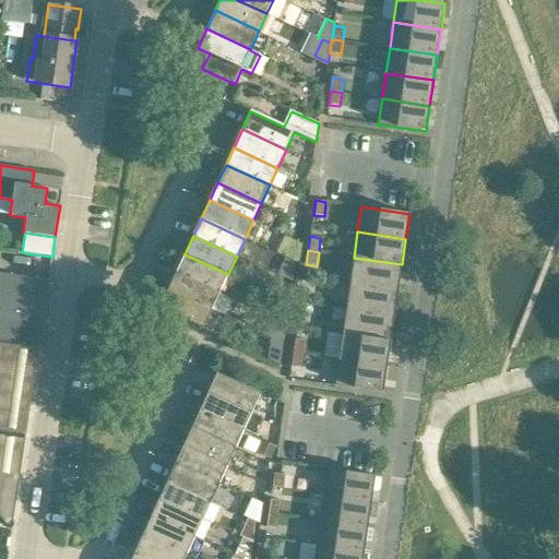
[(185,254),(177,271),(221,292),(228,274),(185,254)]
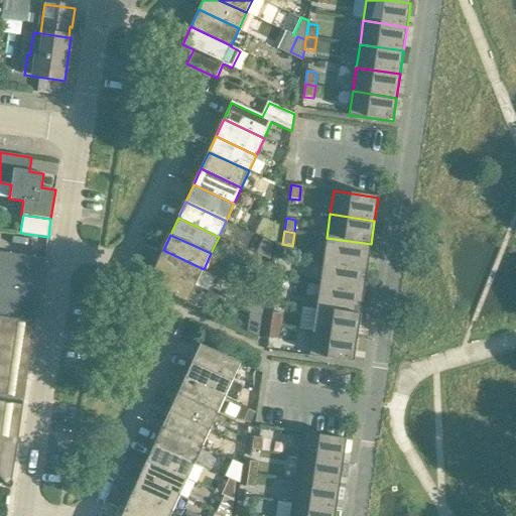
[(327,238),(324,261),(367,268),(371,244),(327,238)]
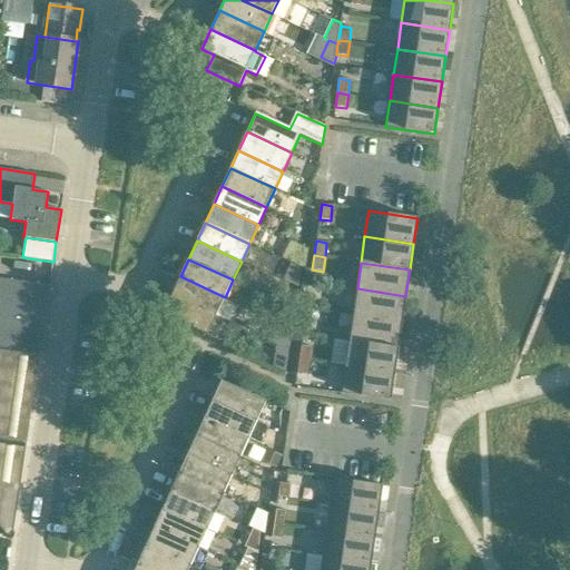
[(180,276),(172,295),(216,316),(225,297),(180,276)]
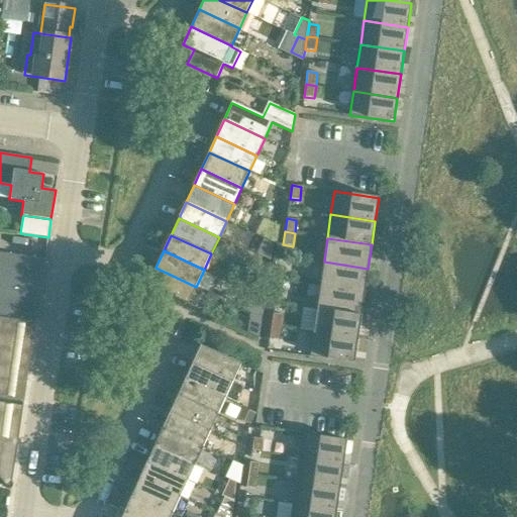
[(0,318),(35,324),(45,260),(0,252),(0,318)]
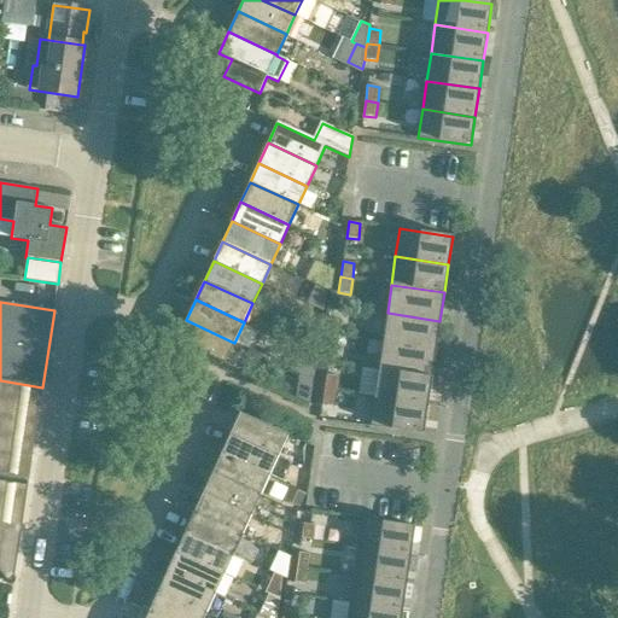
[(388,313),(383,342),(436,349),(439,321),(388,313)]
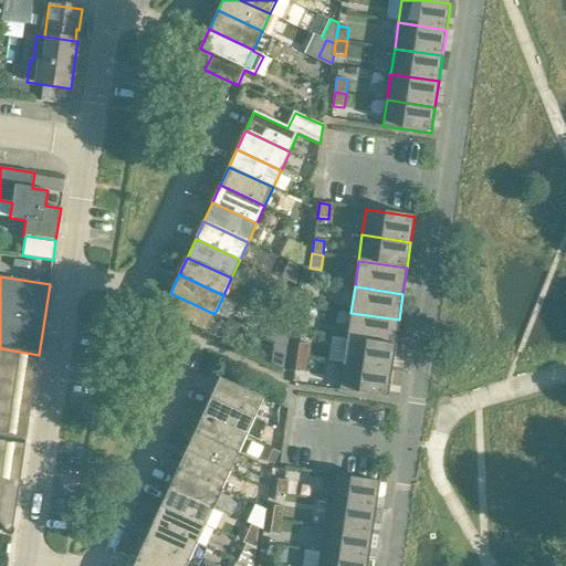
[(300,291),(297,305),(308,306),(311,293),(300,291)]
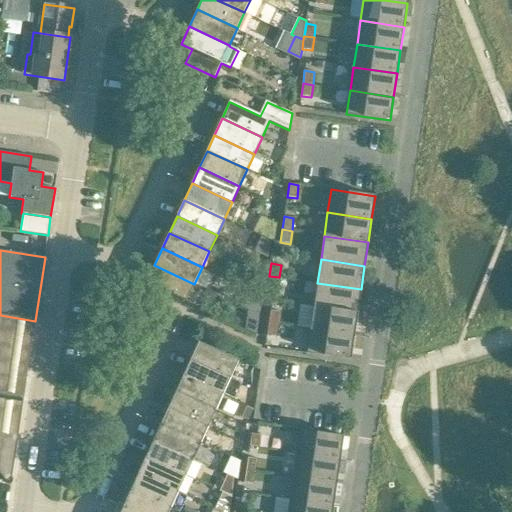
[(146,283),(186,301),(194,284),(154,265),(146,283)]
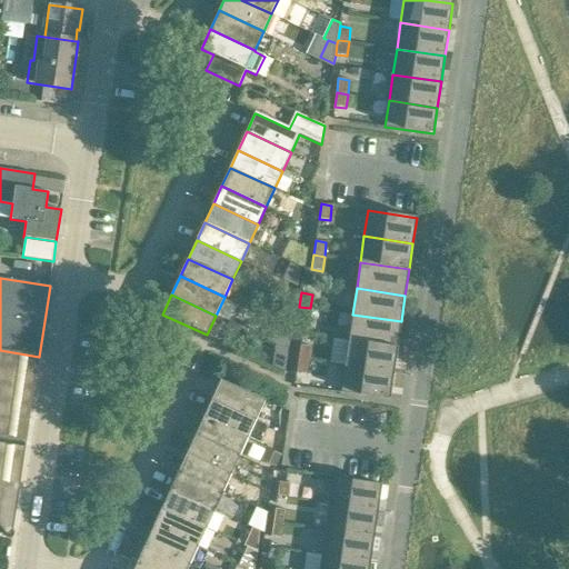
[(299,307),(297,321),(308,322),(310,308),(299,307)]
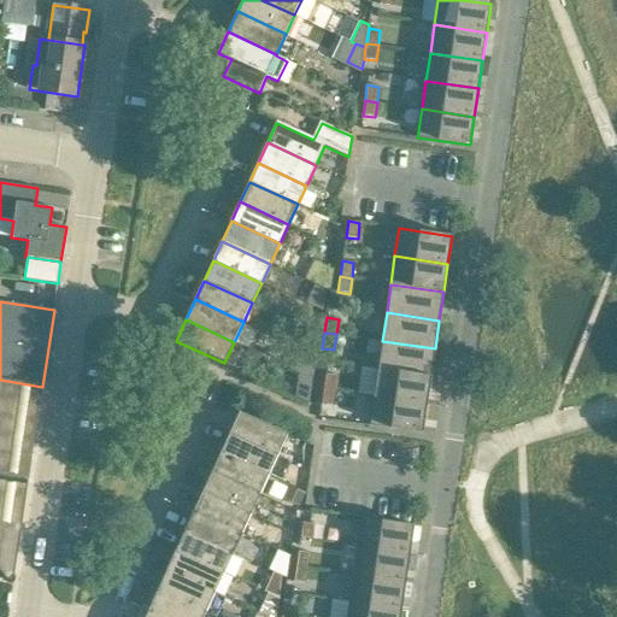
[(382,341),(378,369),(430,376),(435,348),(382,341)]
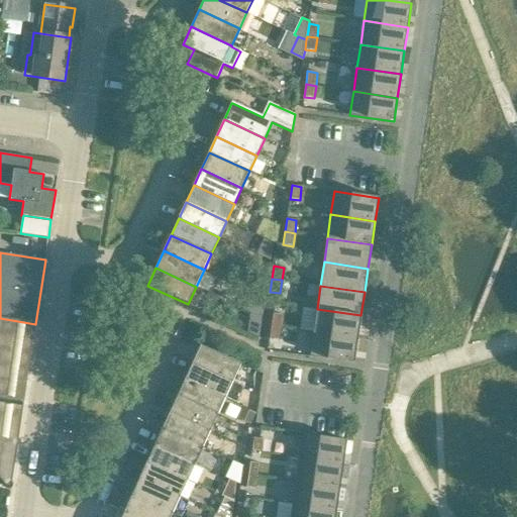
[(317,309),(313,332),(357,339),(360,315),(317,309)]
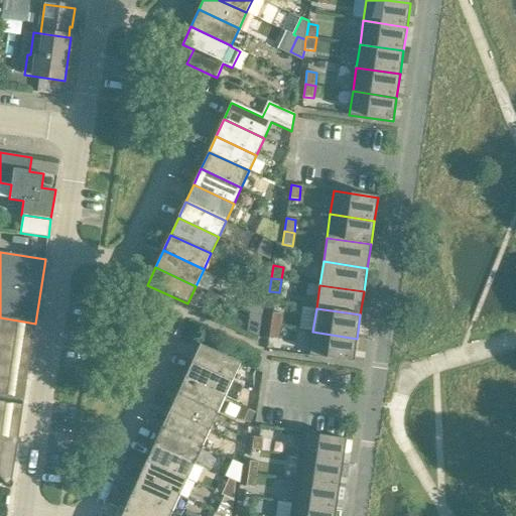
[(272,312),(270,326),(280,327),(282,314),(272,312)]
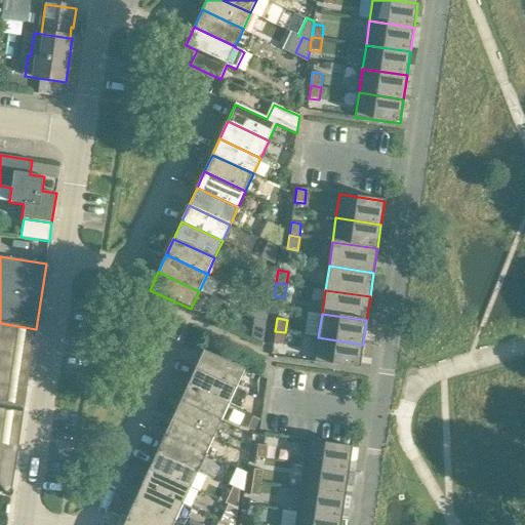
[(0,485),(4,491),(6,494),(12,489),(36,329),(0,323),(0,485)]
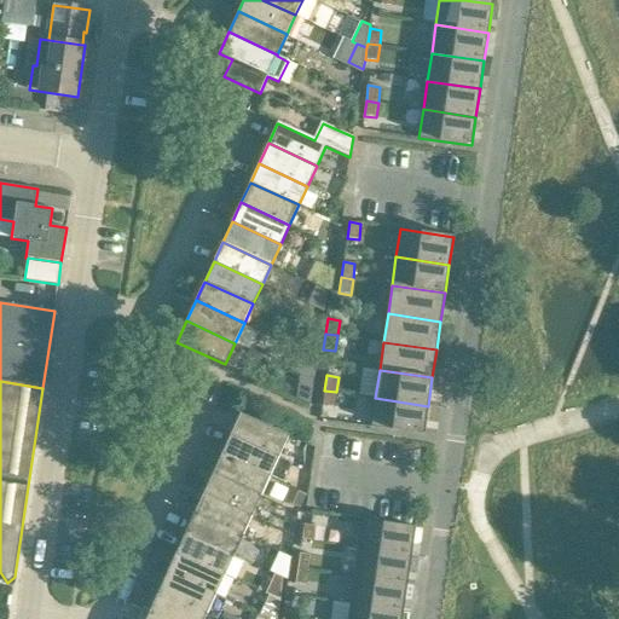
[(324,391),(322,406),(334,408),(336,392),(324,391)]
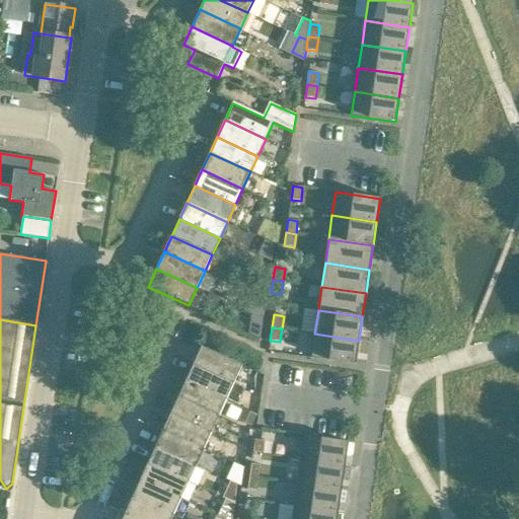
[(314,334),(311,358),(355,364),(359,341),(314,334)]
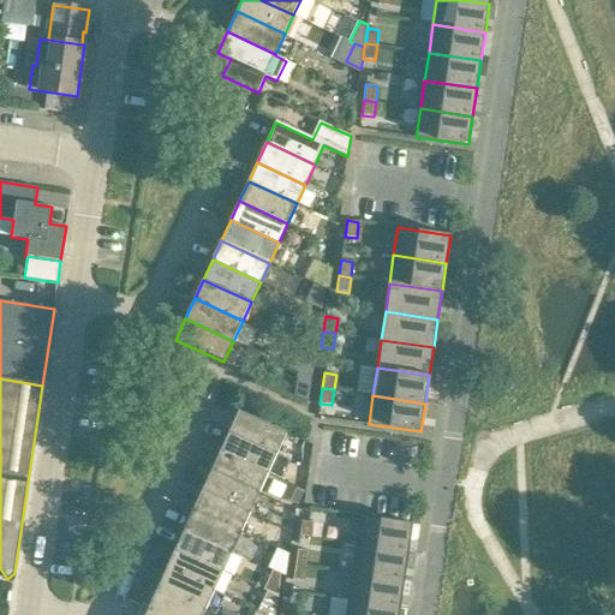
[(238,411),(230,430),(278,453),(286,434),(238,411)]
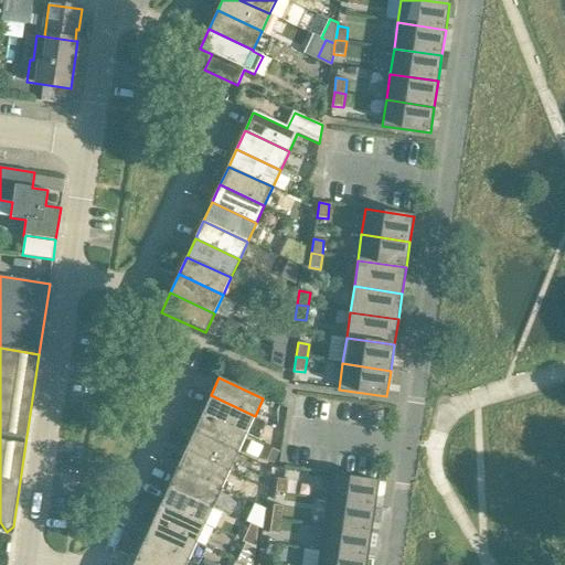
[(246,434),(255,416),(211,395),(203,414),(246,434)]
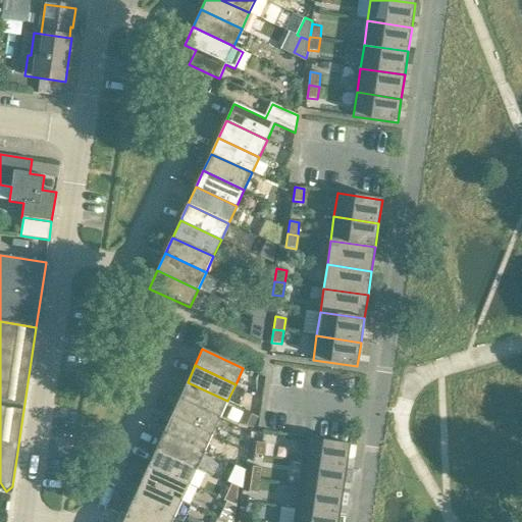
[(220,418),(227,401),(188,382),(179,400),(220,418)]
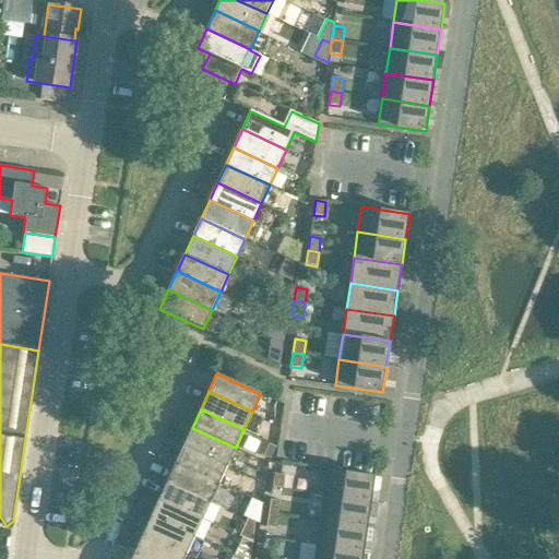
[(192,428),(183,445),(227,465),(236,448),(192,428)]
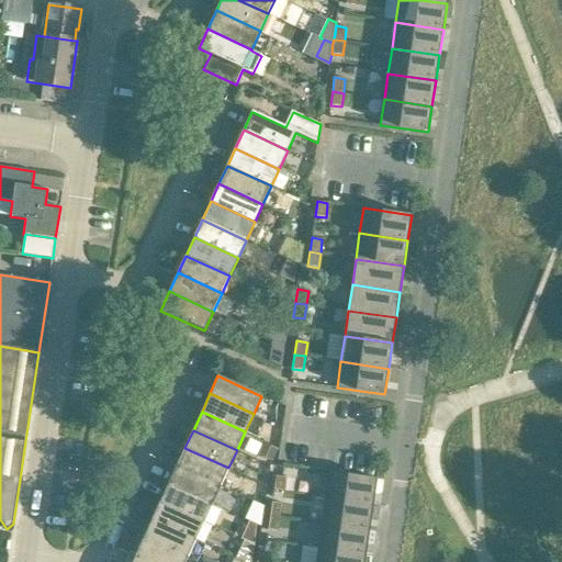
[(221,486),(228,468),(184,448),(177,465),(221,486)]
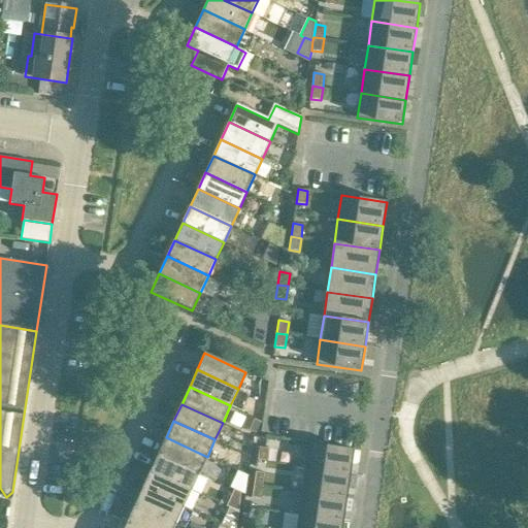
[(166,437),(159,454),(200,473),(207,457),(166,437)]
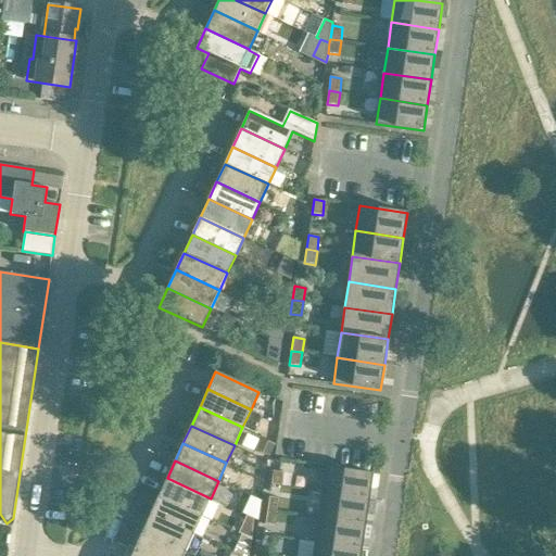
[(326,467),(321,492),(369,498),(374,474),(326,467)]
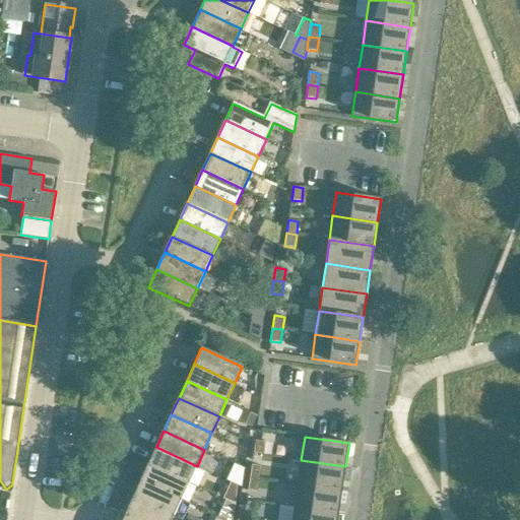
[(255,440),(253,453),(263,455),(265,442),(261,441),(255,440)]
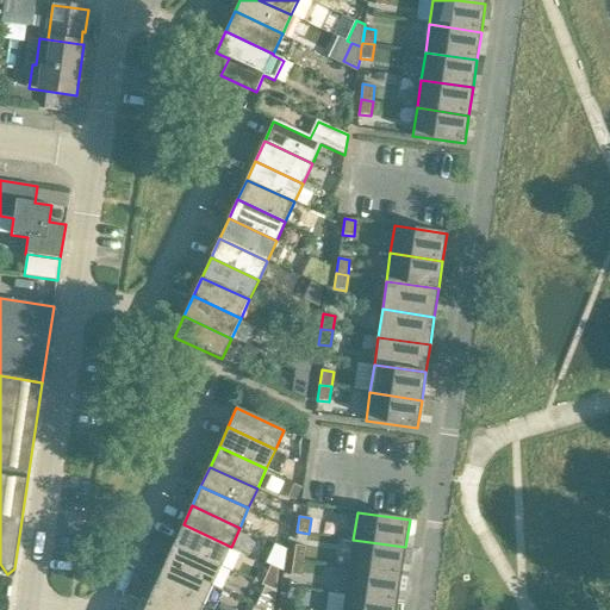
[(222,567),(231,547),(184,524),(174,545),(222,567)]
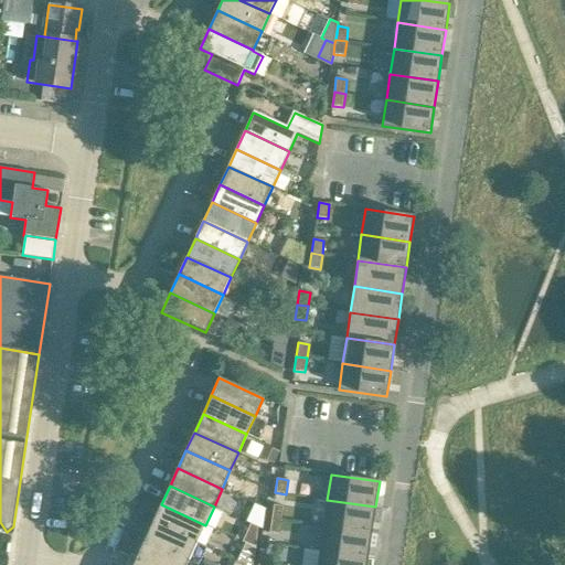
[(327,500),(323,525),(372,533),(375,507),(327,500)]
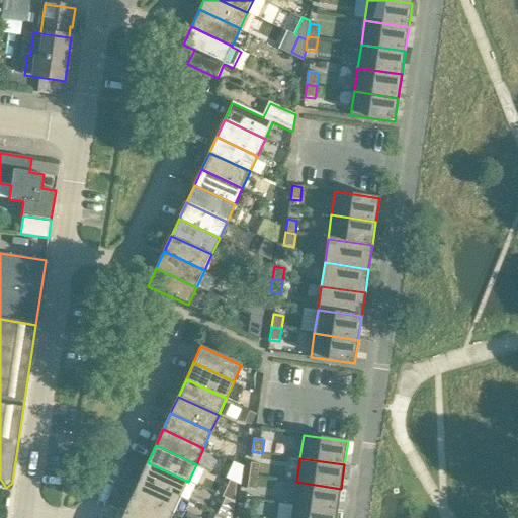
[(148,462),(141,479),(181,497),(188,482),(148,462)]
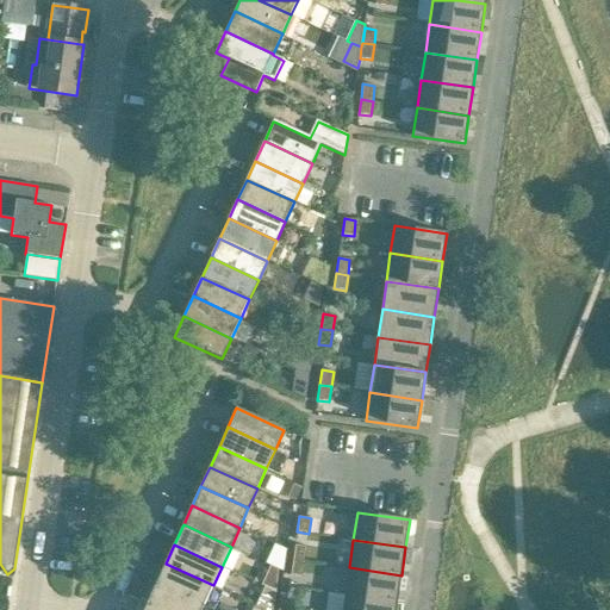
[(296,545),(293,560),(304,562),(306,547),(296,545)]
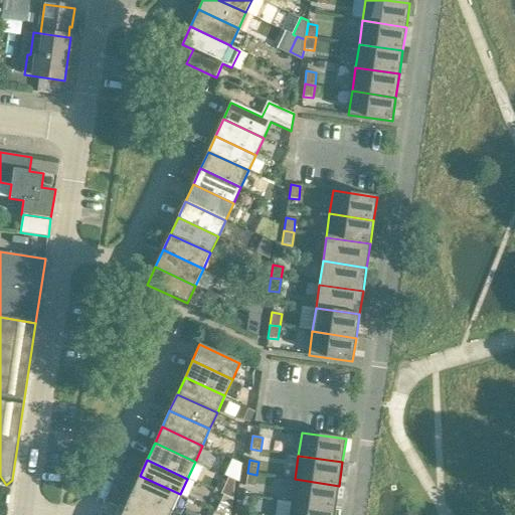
[(247,473),(245,486),(255,487),(256,475),(247,473)]
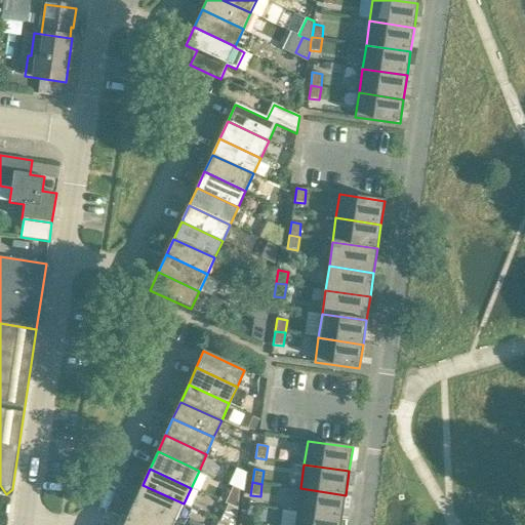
[(175,521),(184,503),(143,485),(134,502),(175,521)]
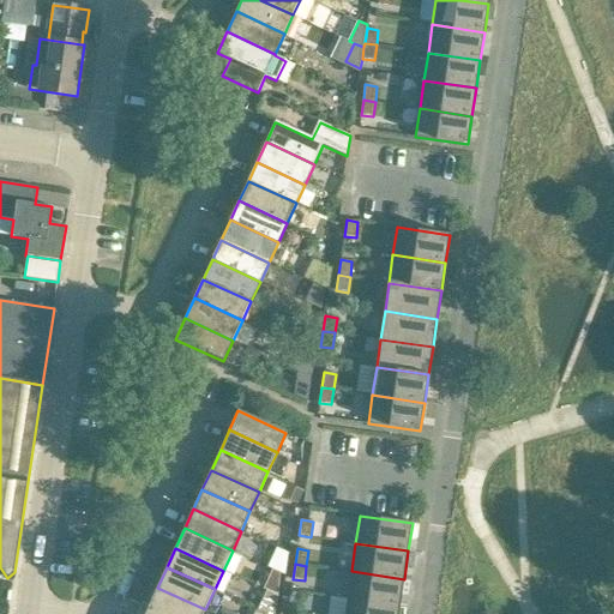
[(351,571),(347,600),(399,607),(404,579),(351,571)]
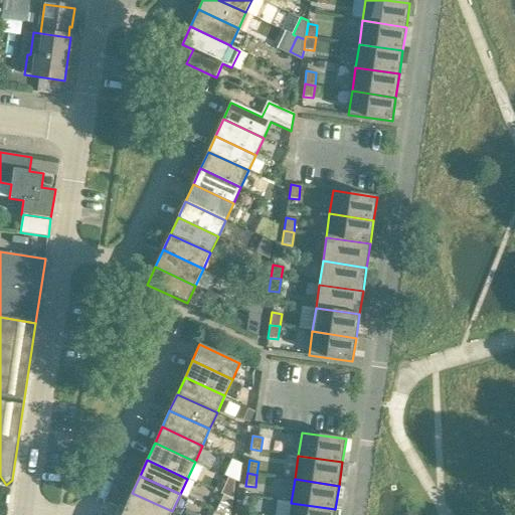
[(132,493),(125,509),(138,514),(170,514),(172,511),(132,493)]
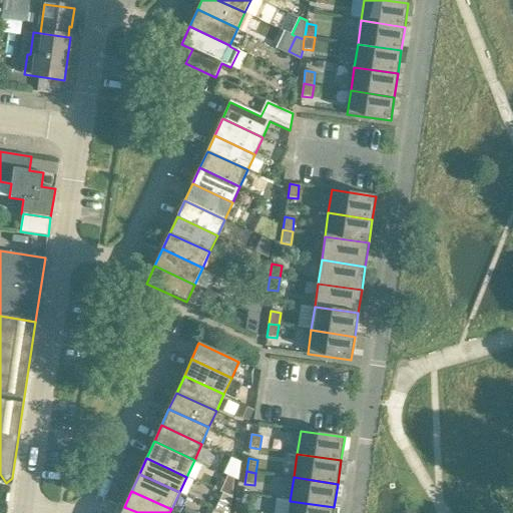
[(290,501),(288,512),(333,512),(334,507),(290,501)]
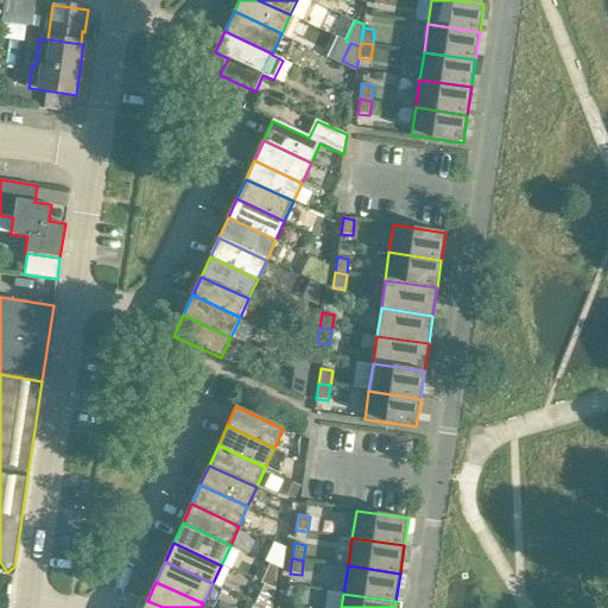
[(279,597),(277,607),(289,607),(291,599),(279,597)]
